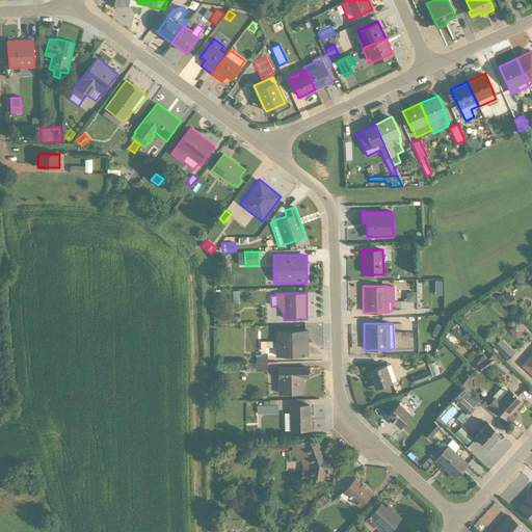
[(523,330),(515,323),(508,330),(515,338),(523,330)]
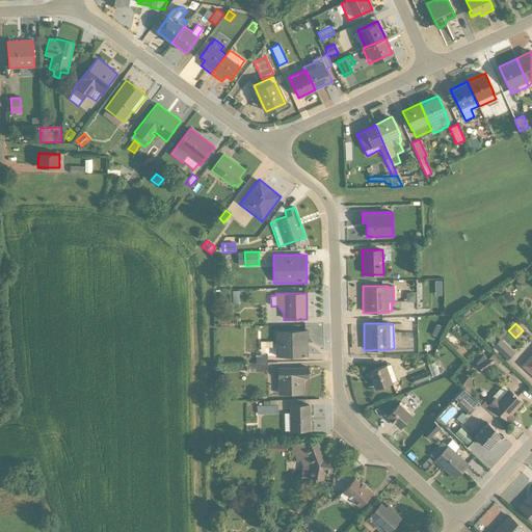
[(274,330),(275,357),(308,355),(307,330),(274,330)]
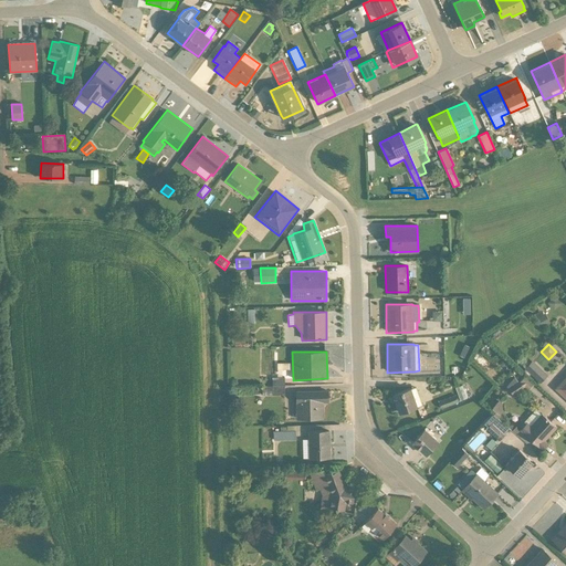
[(540,383),(547,375),(532,360),(524,368),(540,383)]
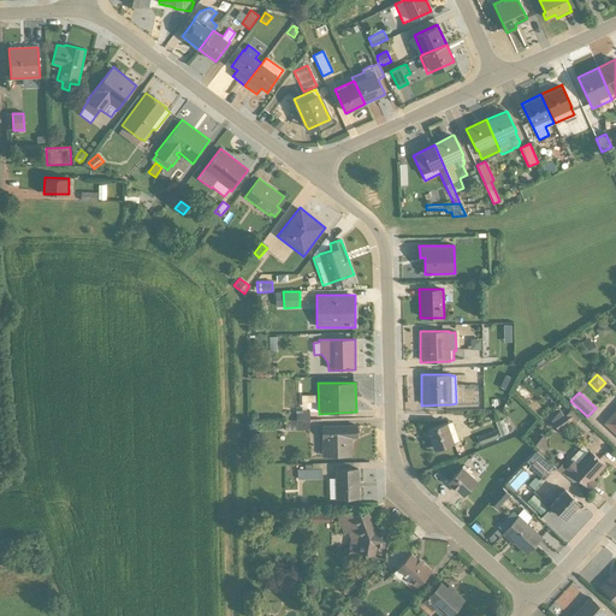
[(615,407),(603,422),(615,434),(615,407)]
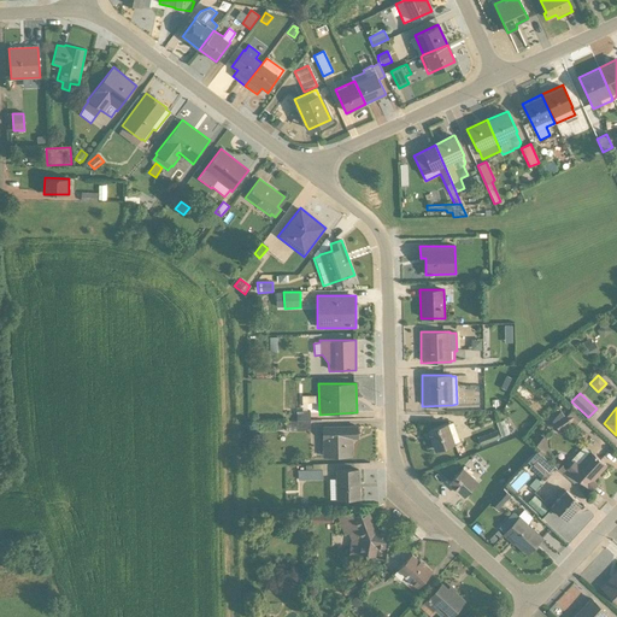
[(581,419),(571,410),(566,416),(575,425),(581,419)]
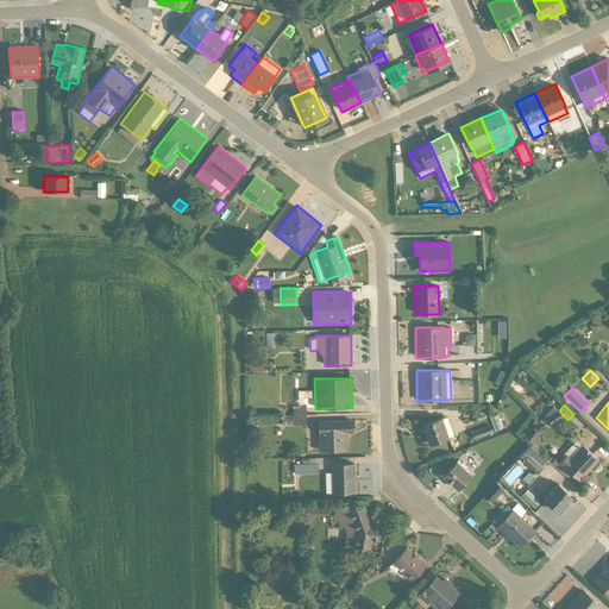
[(306,406),(293,407),(293,415),(306,415),(306,406)]
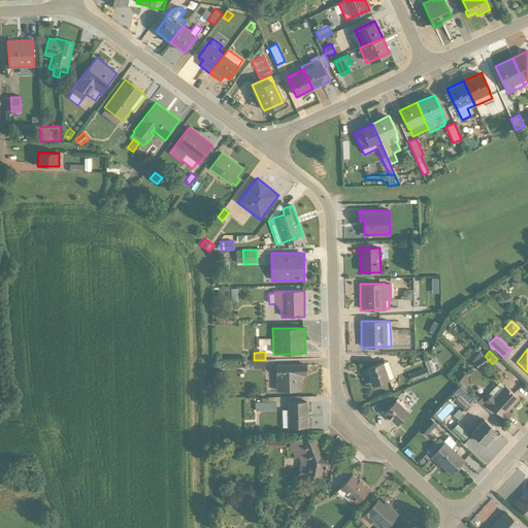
[(480,353),(472,360),(477,368),(488,362),(484,356),(482,357),(480,353)]
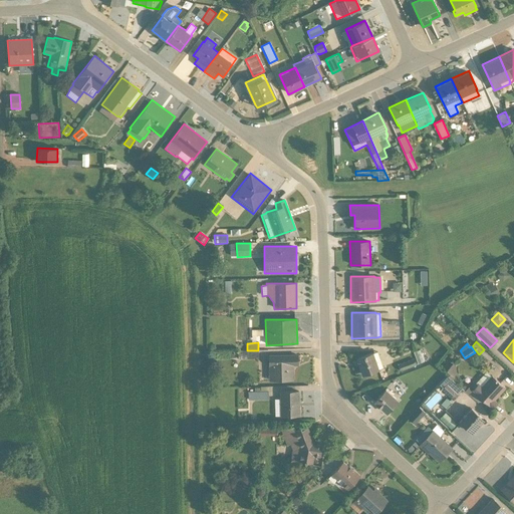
[(258,350),(238,351),(238,359),(258,358),(258,350)]
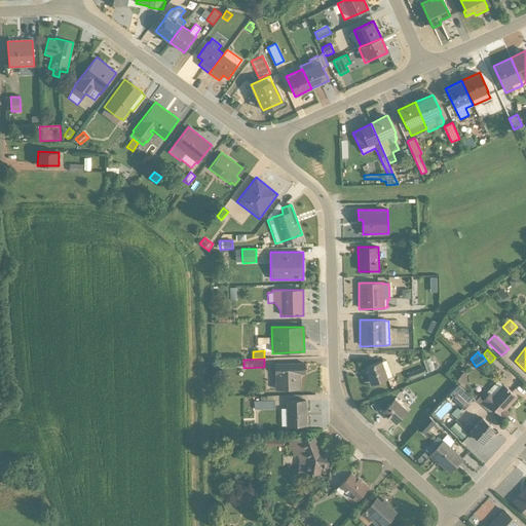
[(364,366),(370,384),(387,378),(387,377),(391,376),(385,360),(381,361),(381,360),(364,366)]
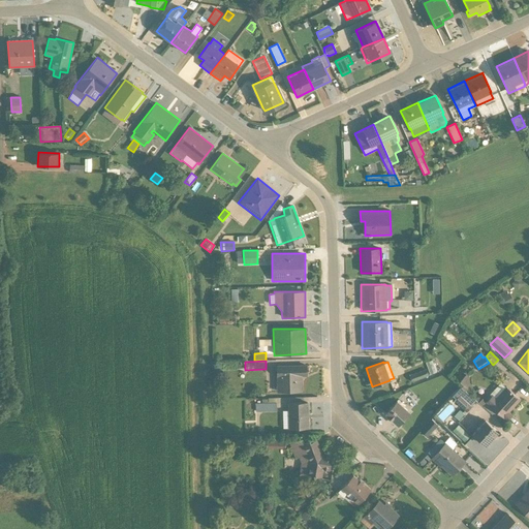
[(276,366),(276,392),(302,392),(302,376),(307,376),(306,365),(276,366)]
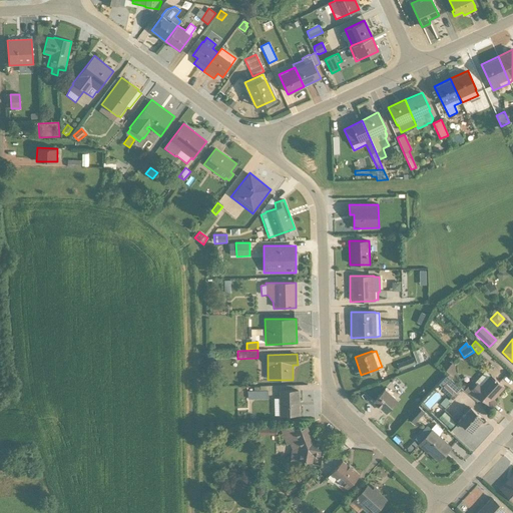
[(413,359),(397,365),(399,371),(415,365),(413,359)]
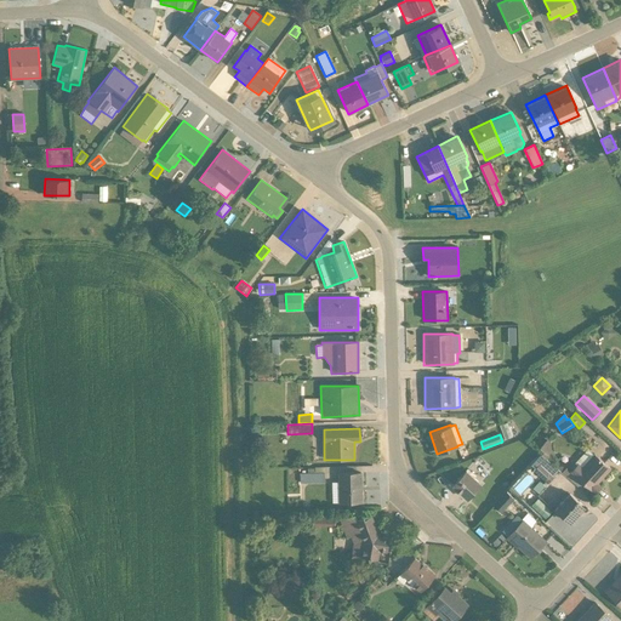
[(550,443),(547,439),(539,449),(542,453),(540,455),(546,460),(551,454),(550,443)]
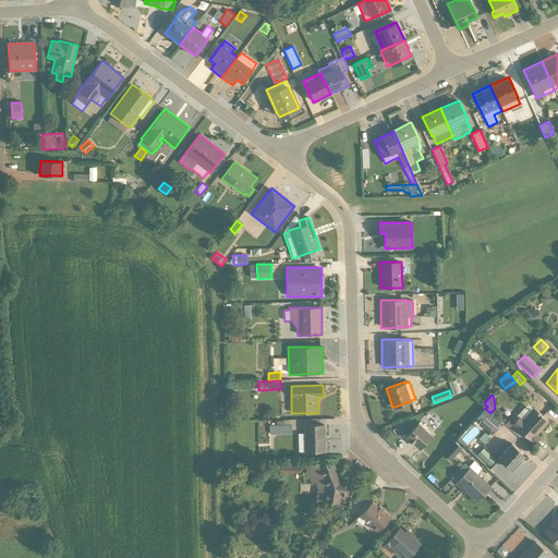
[(504,425),(508,428),(512,424),(534,444),(540,437),(536,434),(548,421),(533,408),(532,408),(526,403),(516,416),(517,417),(512,423),(508,420),(504,425)]
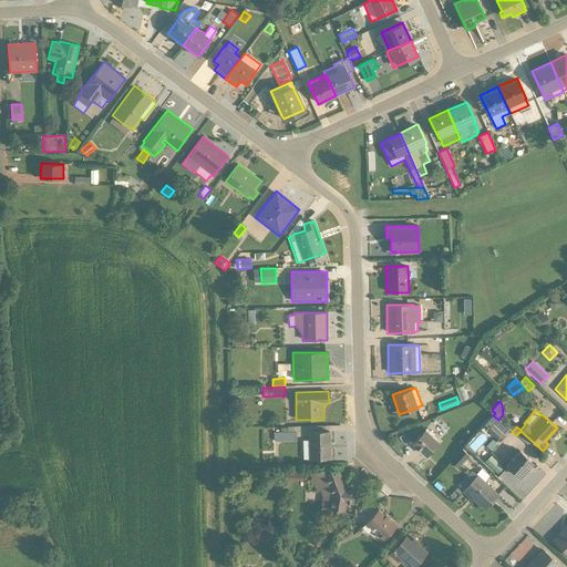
[(486,430),(500,442),(504,436),(503,435),(508,430),(493,415),(484,424),(487,429),(486,430)]
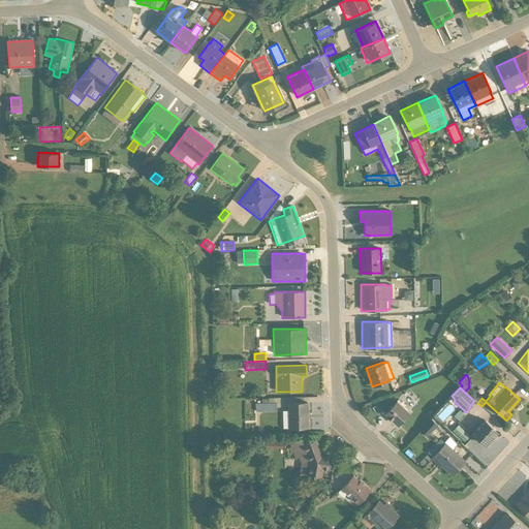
[(255,403),(255,411),(276,411),(276,399),(268,399),(268,403),(267,403),(267,400),(261,400),(261,403),(255,403)]
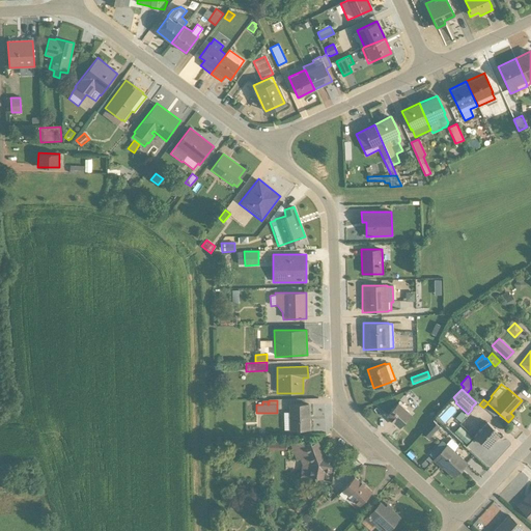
[(411,414),(397,402),(386,415),(399,427),(411,414)]
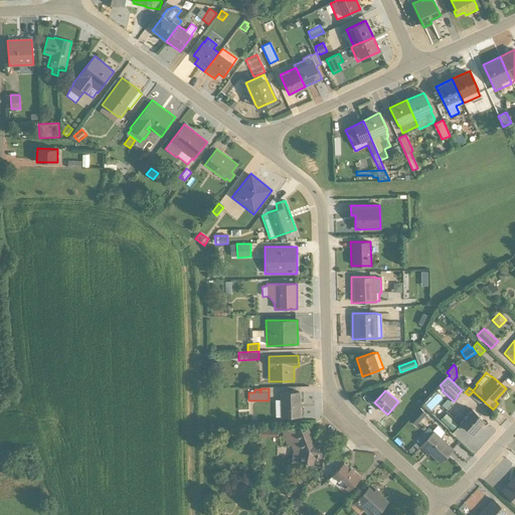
[(281,417),(300,417),(300,391),(280,392),(280,400),(275,400),(275,417),(281,417)]
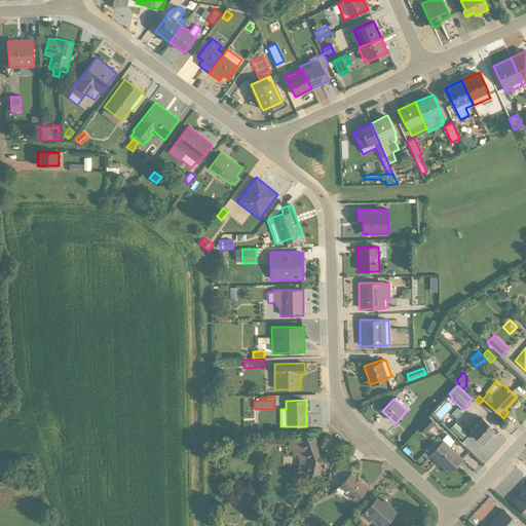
[(430,413),(440,422),(441,420),(441,419),(451,408),(451,405),(446,400),(445,401),(444,400),(430,413)]
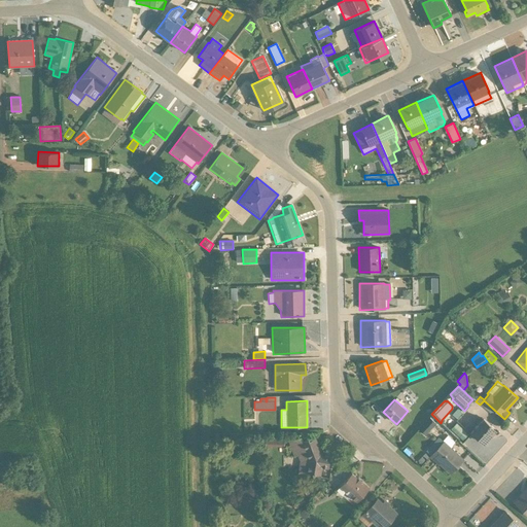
[(462,413),(457,409),(452,415),(457,419),(462,413)]
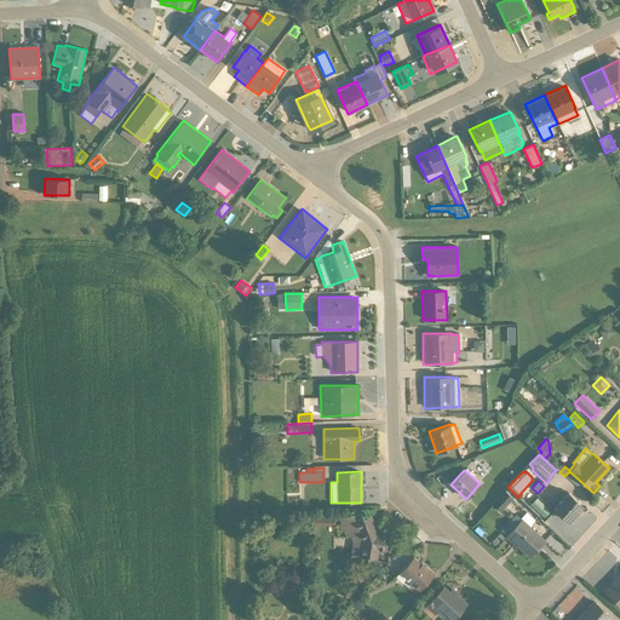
[(512,498),(504,491),(492,505),(500,512),(512,498)]
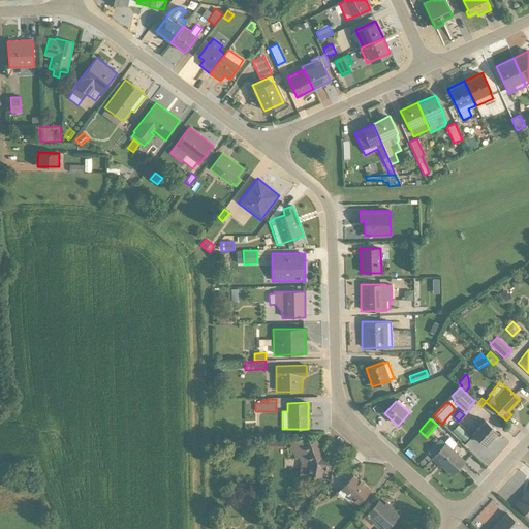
[(498,432),(485,419),(471,434),(485,446),(498,432)]
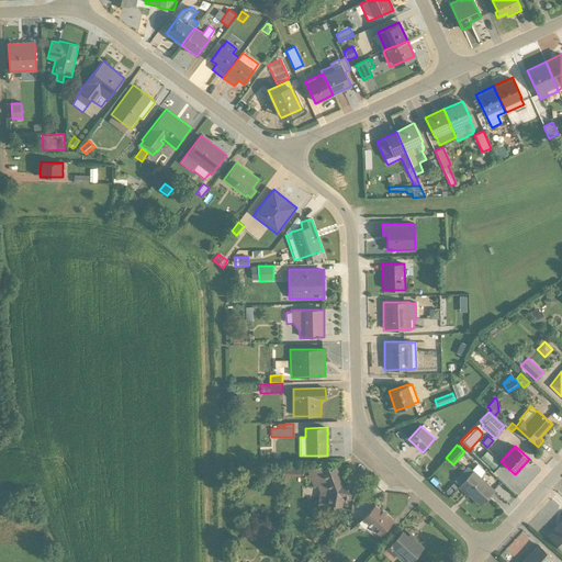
[(498,463),(486,451),(480,458),(493,470),(498,463)]
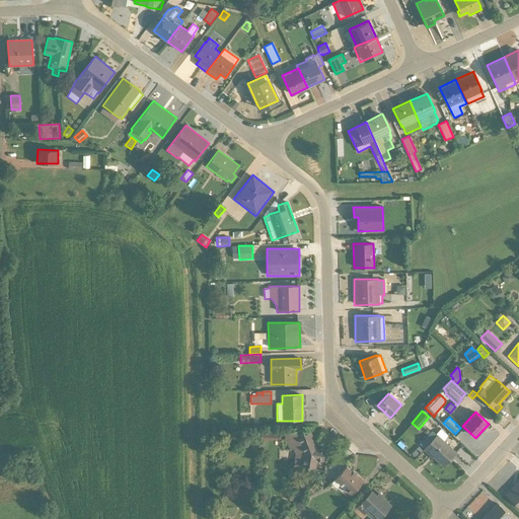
[(455,452),(431,430),(419,443),(443,466),(455,452)]
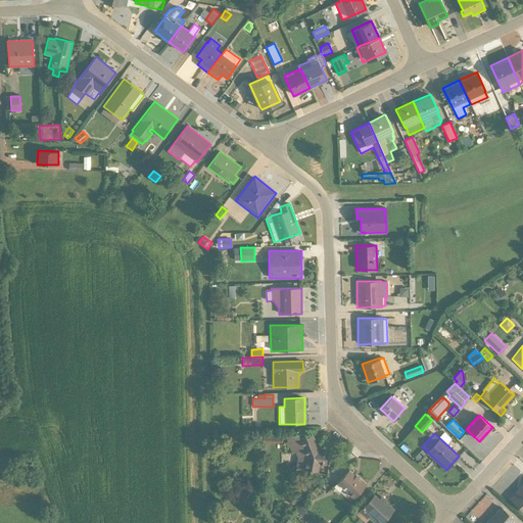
[(299,435),(285,435),(291,453),(295,452),(297,457),(295,468),(318,472),(319,464),(325,465),(328,450),(318,448),(318,447),(320,446),(319,443),(316,443),(313,434),(306,437),(305,435),(299,437),(299,435)]
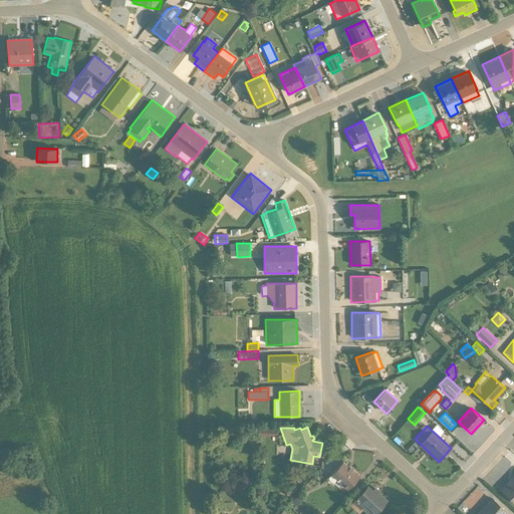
[(342,461),(330,474),(337,480),(336,481),(340,485),(341,484),(347,489),(359,475),(349,466),(348,467),(342,461)]
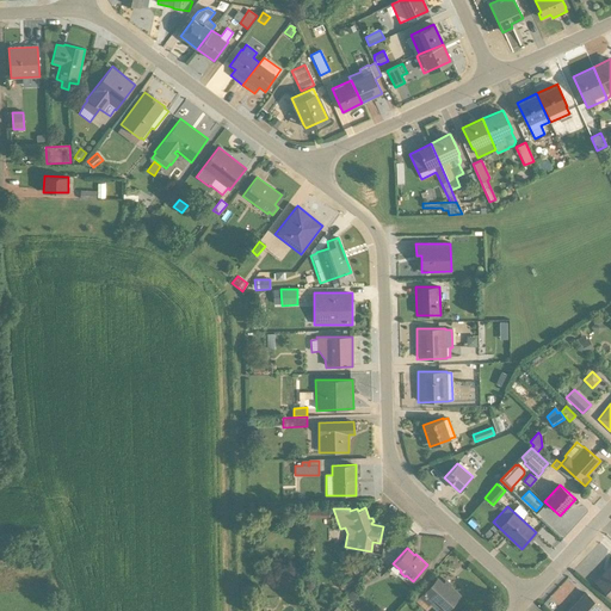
[(610,561),(593,581),(610,597),(610,561)]
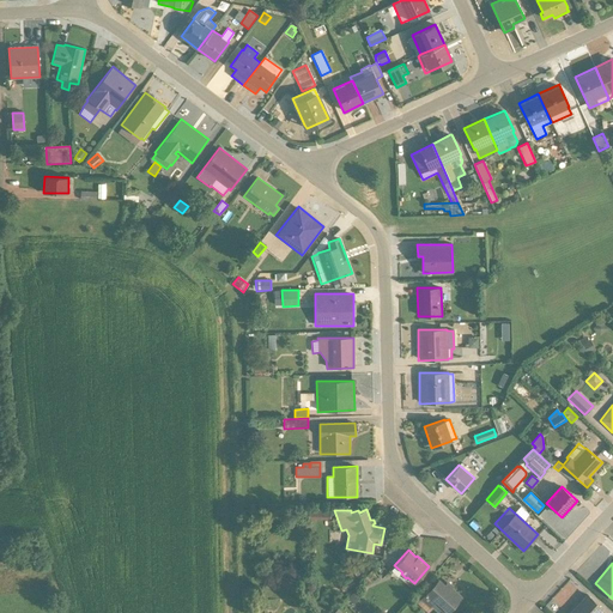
[(420,599),(429,607),(430,606),(438,612),(447,612),(462,598),(445,583),(444,586),(438,580),(420,599)]
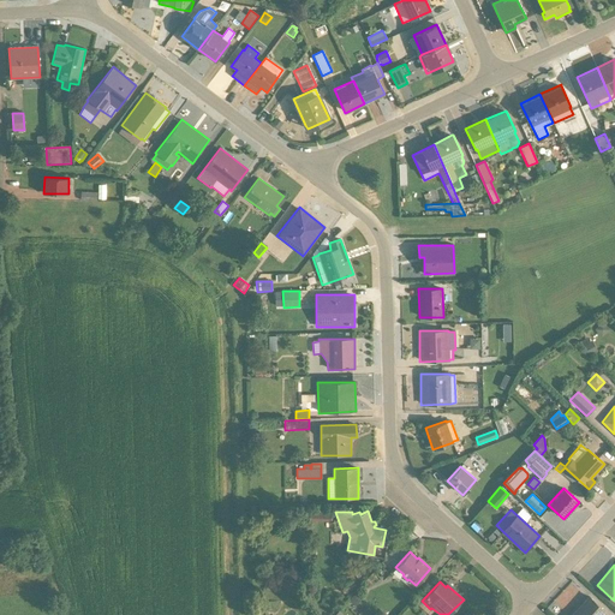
[(572,583),(554,601),(566,613),(584,593),(572,583)]
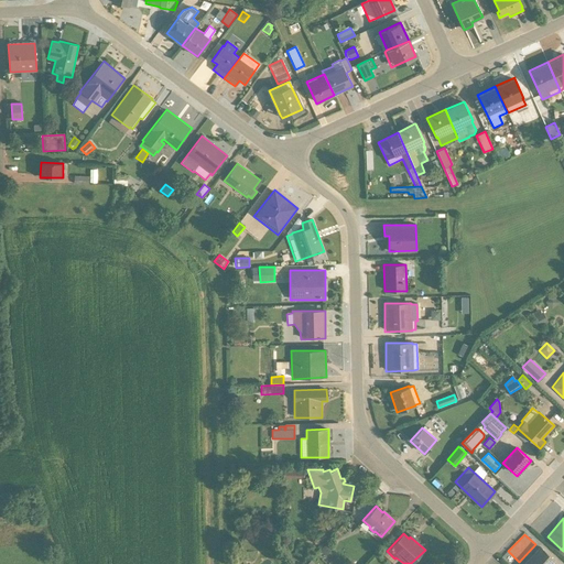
[(557,563),(556,562),(556,561),(540,545),(522,563),(557,563)]
